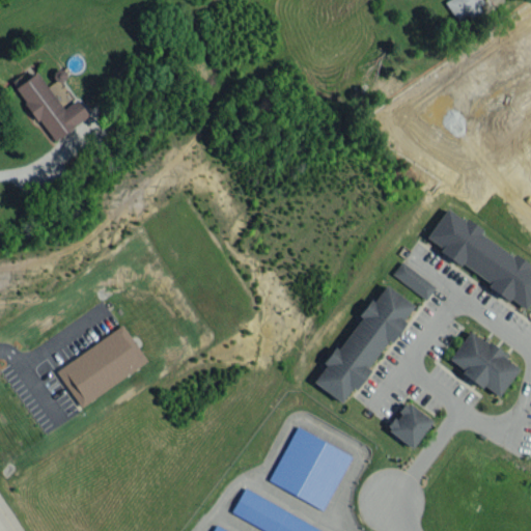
[(446,0),(444,1),(455,21),(468,14),(470,18),(485,8),(480,0),(446,0)]
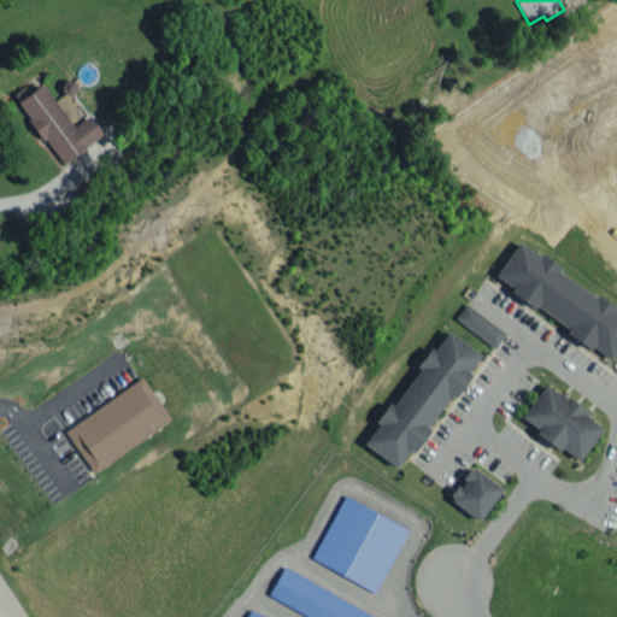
[(17,100),(58,164),(103,135),(88,115),(71,125),(42,83),(17,100)]
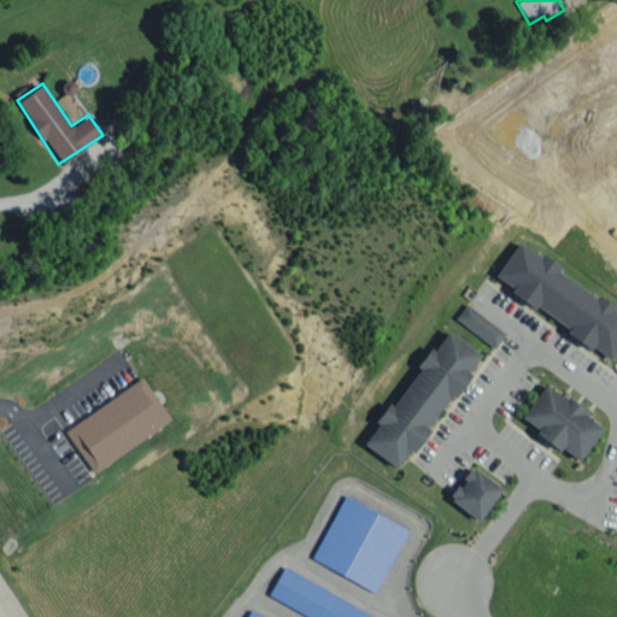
[(616,346),(616,313),(612,311),(616,306),(516,242),(494,276),(512,287),(510,291),(568,328),(565,331),(609,360),(616,346)]
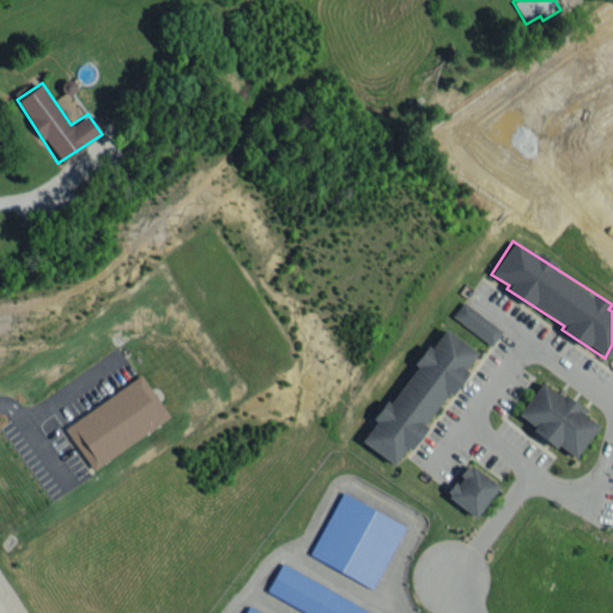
[(490,345),(501,331),(462,301),(451,316),(490,345)]
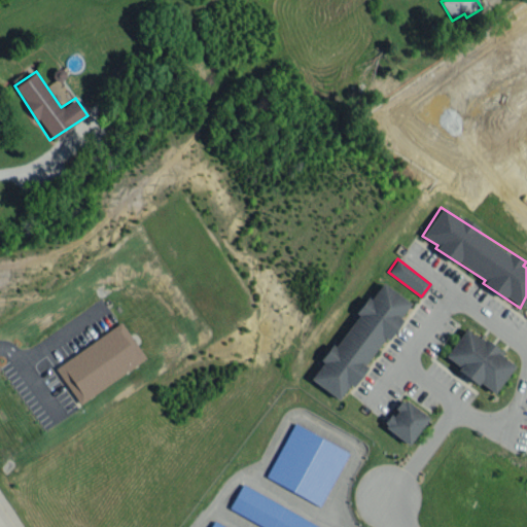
[(310,379),(341,400),(409,302),(378,280),(310,379)]
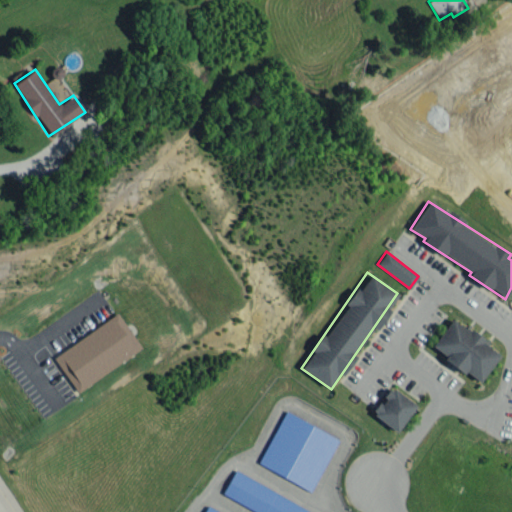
[(77,392),(141,348),(117,313),(53,357),(77,392)]
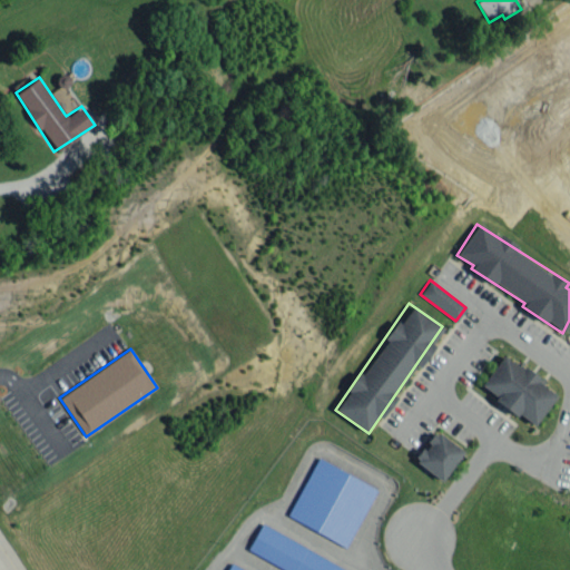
[(532,425),(557,393),(502,354),(479,387),(532,425)]
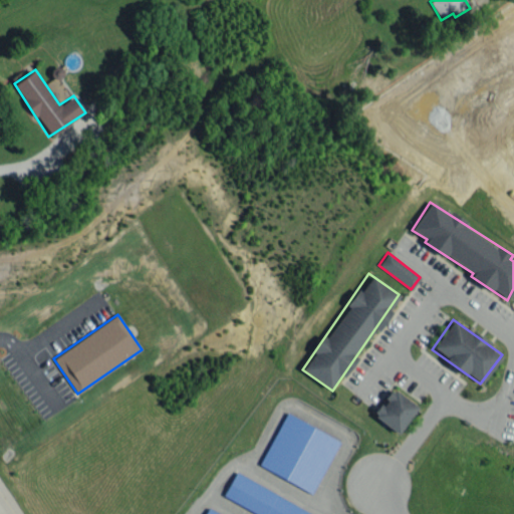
[(372,415),(398,434),(417,407),(393,389),(372,415)]
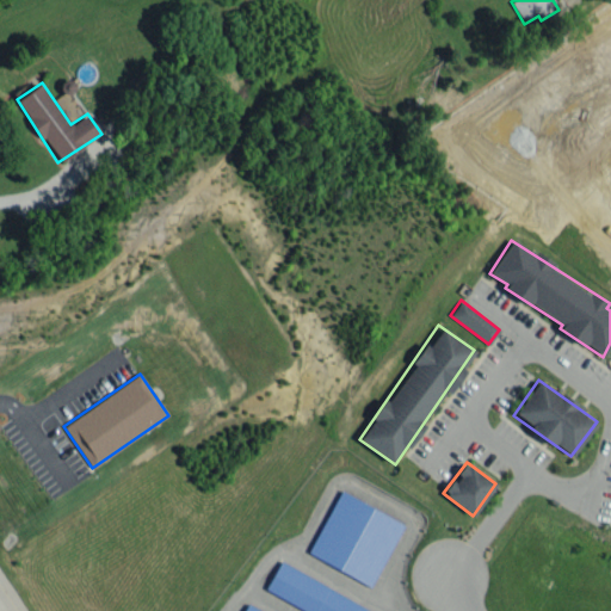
[(297,610),(372,610),(276,566),(263,594),(297,610)]
